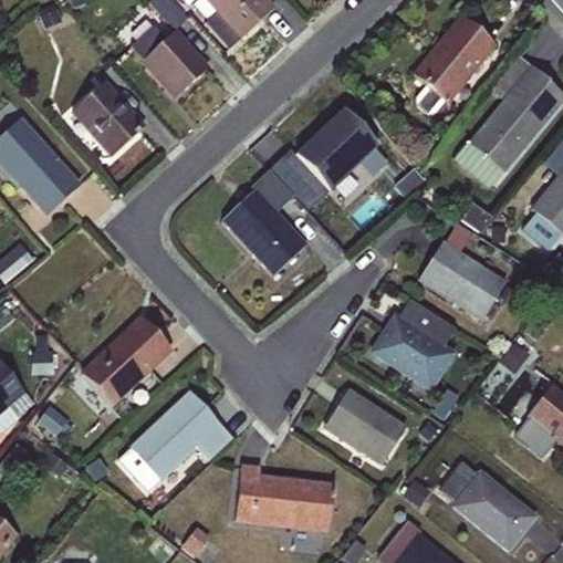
[(175,98),(199,75),(212,64),(177,25),(189,14),(175,0),(150,0),(175,28),(166,38),(154,24),(129,47),(175,98)]
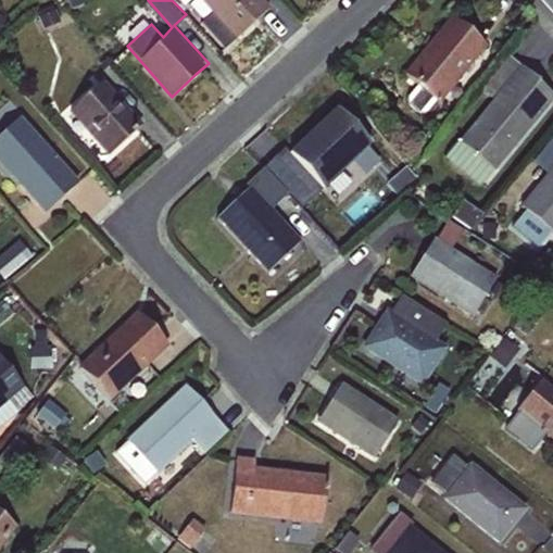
[(272,5),(266,0),(201,0),(212,11),(201,22),(226,48),(272,5)]
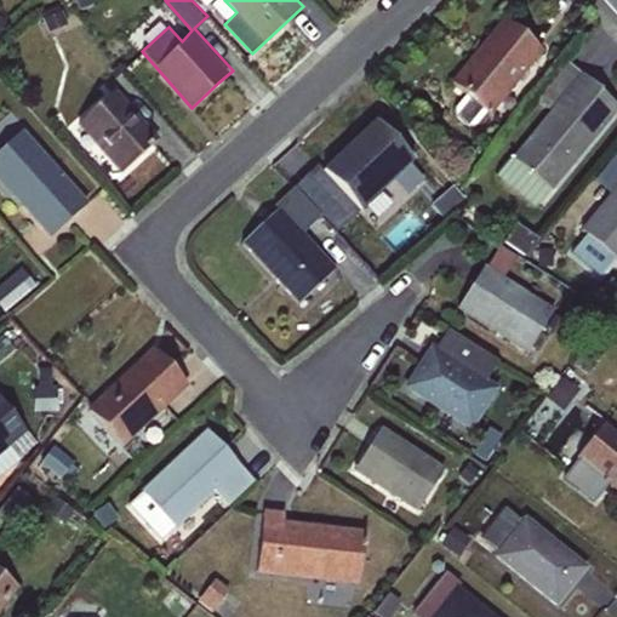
[(546,50),(504,16),(451,80),(466,93),(455,107),(457,113),(469,124),(476,124),(487,110),(492,114),(546,50)]
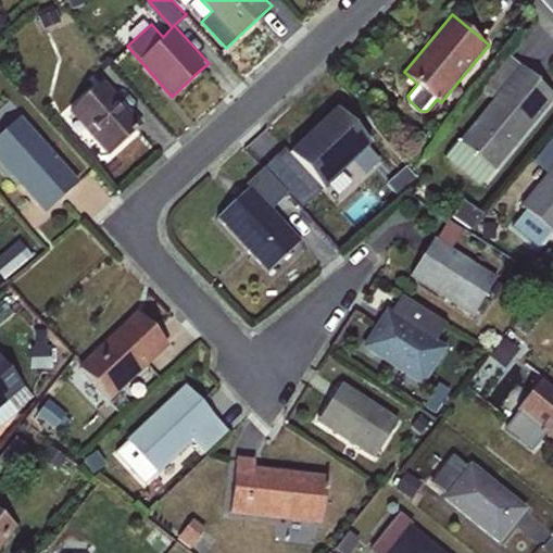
[(552,90),(510,52),(484,84),(497,95),(447,154),(480,183),(495,170),(552,100),(552,90)]
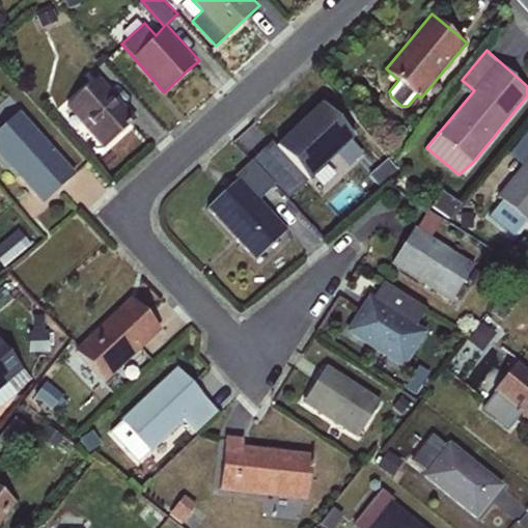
[(138,116),(100,74),(66,105),(105,147),(138,116)]
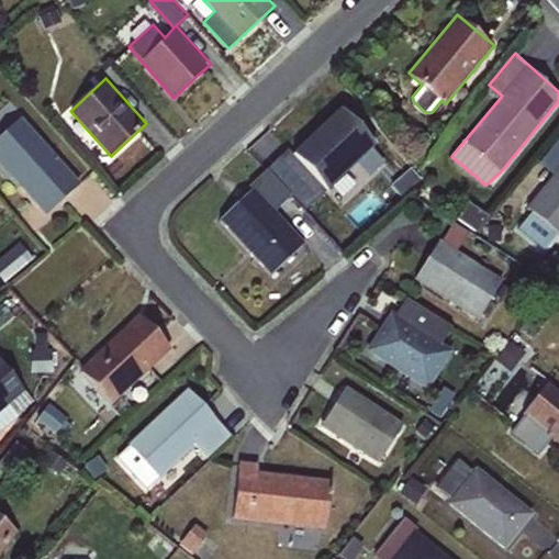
[(23,115),(0,136),(0,163),(46,214),(81,181),(23,115)]
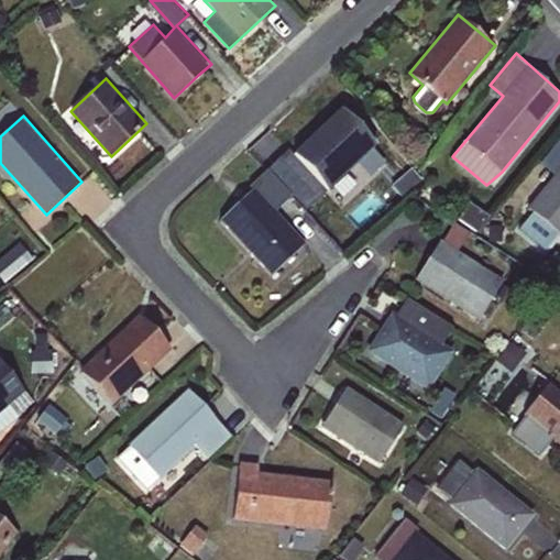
[(221,220),(272,274),(308,241),(277,209),(294,194),(268,167),(252,183),(256,187),(221,220)]
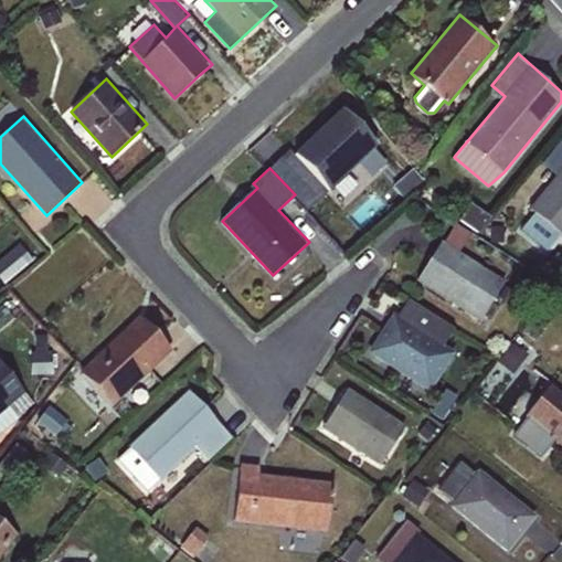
[(561,168),(529,208),(561,234),(561,168)]
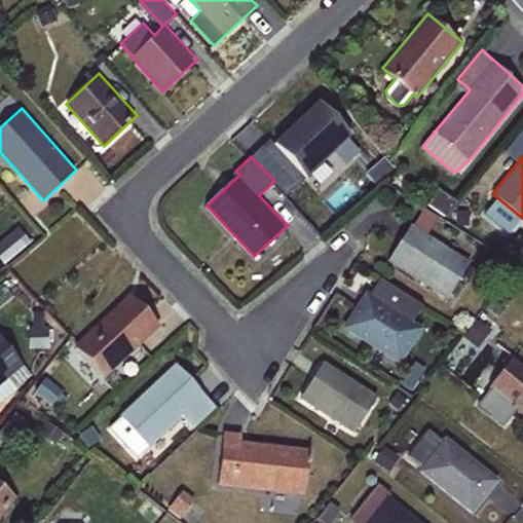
[(457,197),(438,185),(416,222),(422,228),(411,223),(388,260),(449,298),(472,260),(428,232),(434,227),(440,219),(440,213),(446,216),(457,197)]
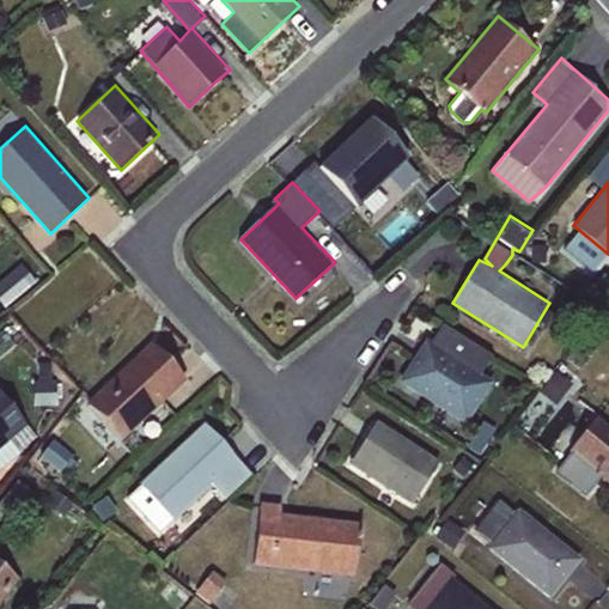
[(0,286),(12,300),(41,275),(28,260),(0,284),(0,286)]
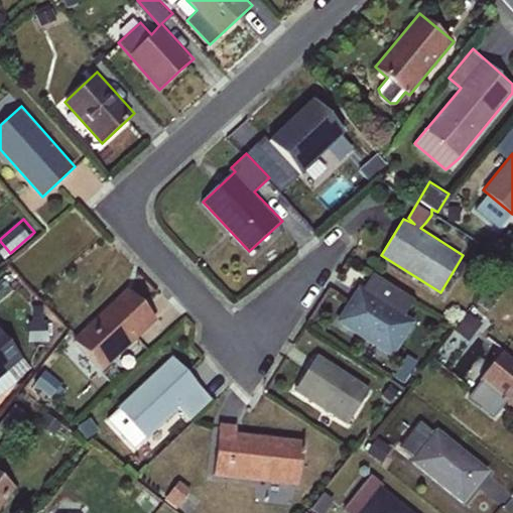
[(415,295),(374,271),(364,286),(360,284),(337,319),(394,356),(417,321),(406,312),(415,295)]
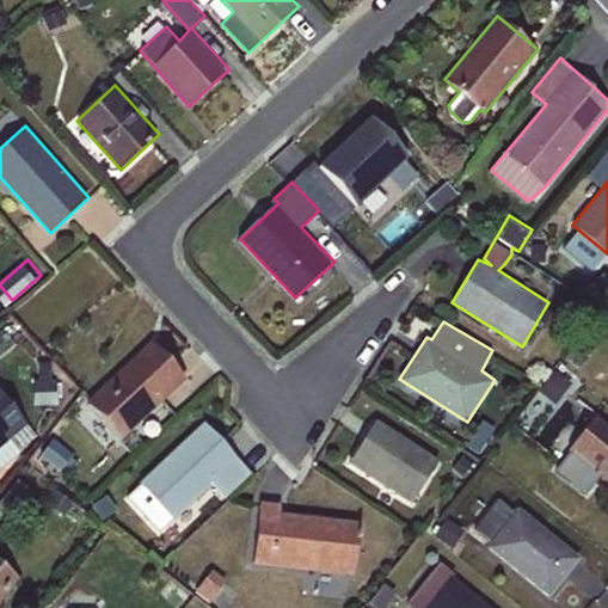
[(87,403),(123,440),(188,378),(152,341),(87,403)]
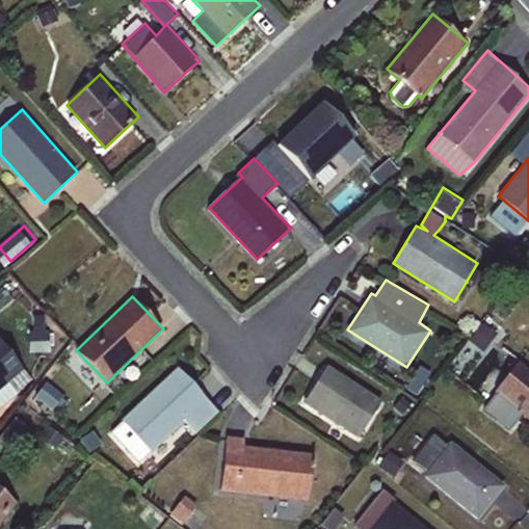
[(0,407),(33,378),(0,338),(0,407)]
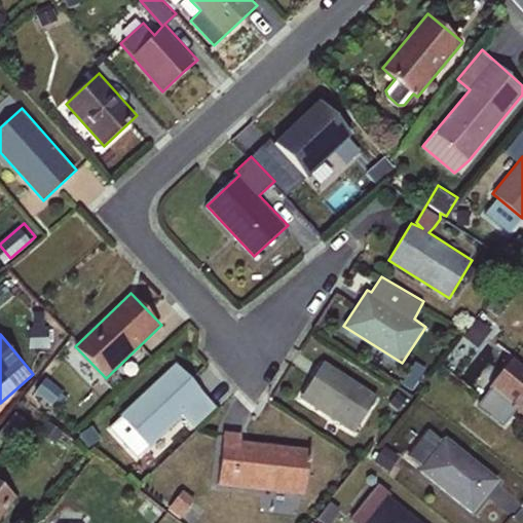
[(522,364),(514,357),(484,399),(508,418),(516,410),(522,415),(522,364)]
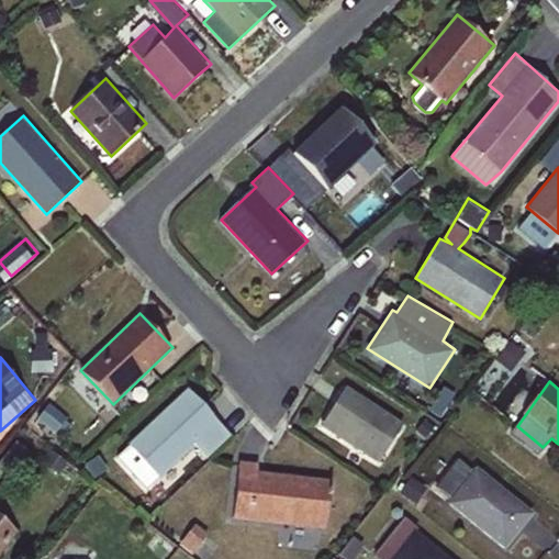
[(404,422),(347,384),(322,425),(379,462),(404,422)]
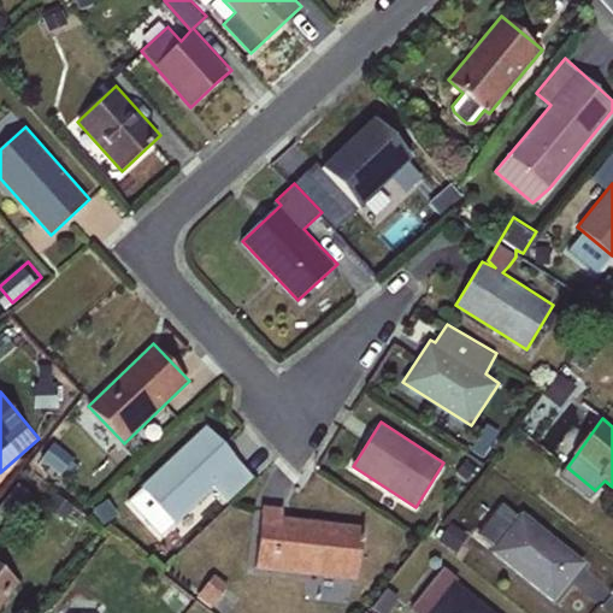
[(129,501),(161,535),(214,488),(229,504),(255,477),(207,423),(140,485),(143,488),(129,501)]
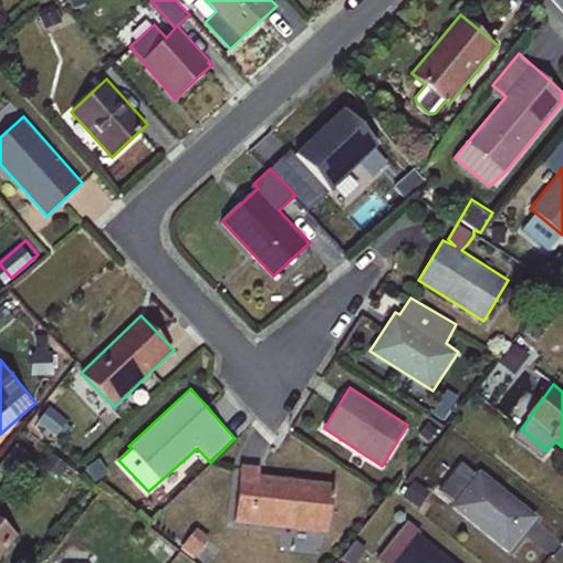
[(261,466),(241,464),(235,522),(330,532),(335,481),(261,473),(261,466)]
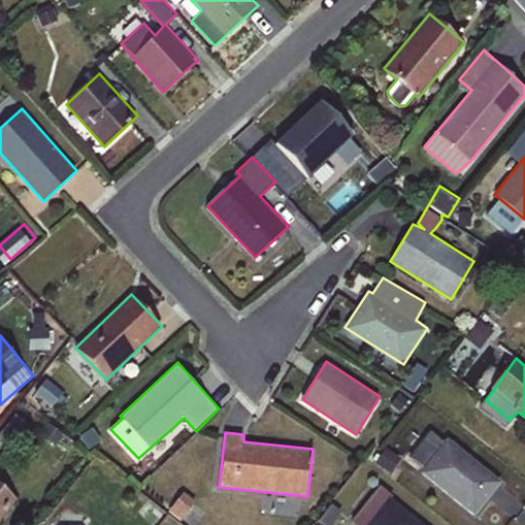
[(502,481),(449,437),(421,472),(474,515),(502,481)]
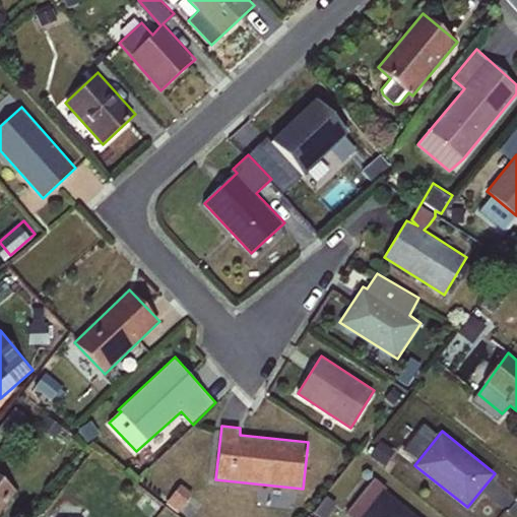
[(389,487),(375,475),(345,512),(351,516),(418,516),(385,489),(389,487)]
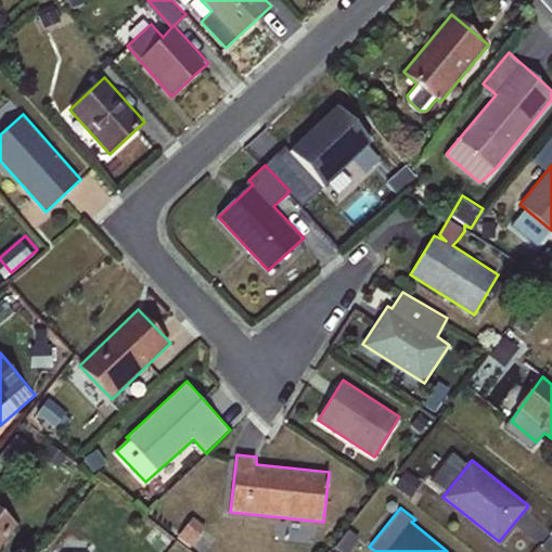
[(0,551),(0,549),(20,524),(0,509),(0,551)]
